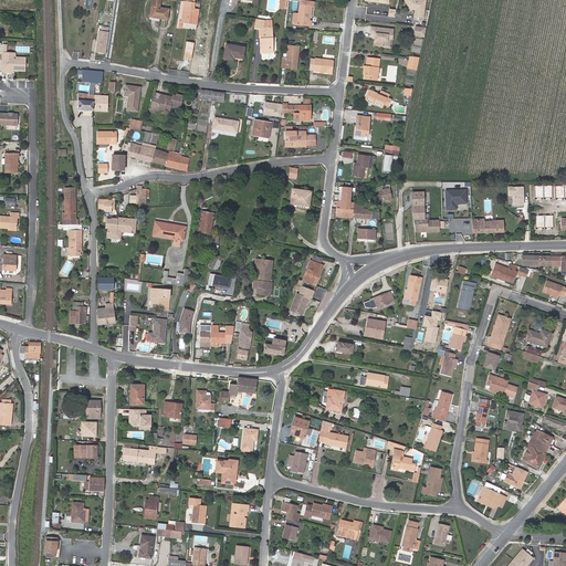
[(153,0),(150,17),(167,19),(169,9),(159,8),(160,0),(153,0)]
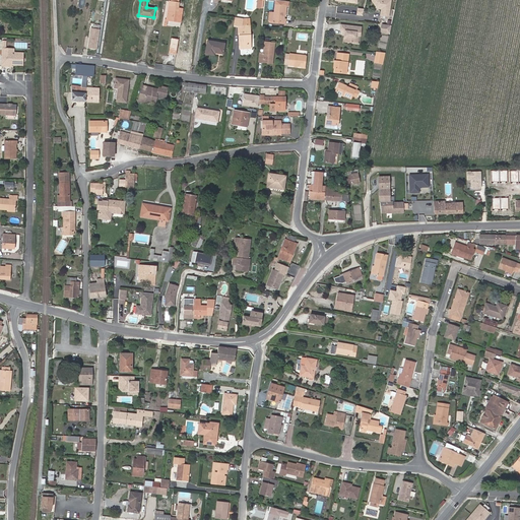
[(372,0),(372,1),(376,6),(378,7),(378,8),(382,9),(381,15),(389,16),(391,0),(388,0),(372,0)]
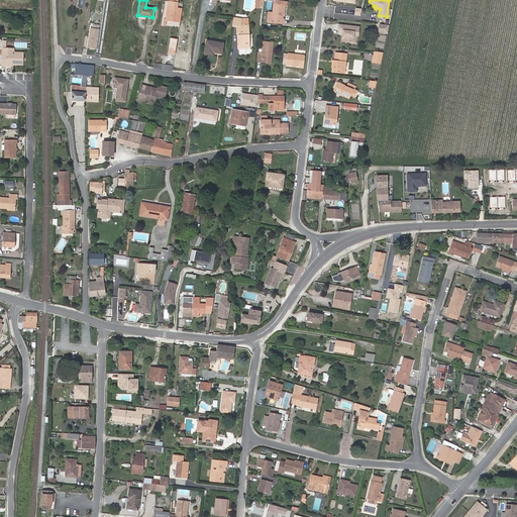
[(169,1),(166,20),(180,22),(182,9),(177,8),(178,3),(169,1)]
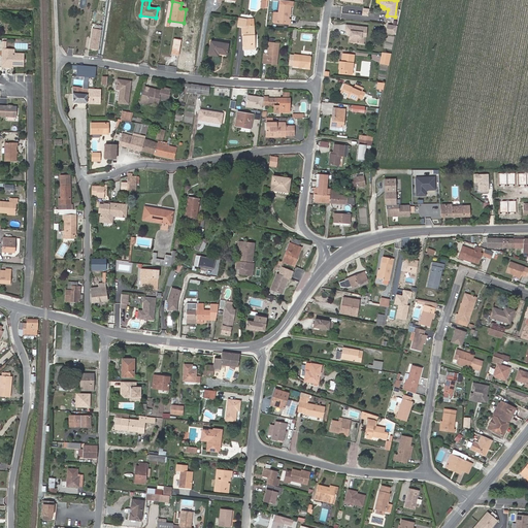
[(289,13),(291,13),(292,5),(279,4),(278,12),(277,12),(276,23),(290,24),(291,20),(288,19),(289,15),(289,13)]
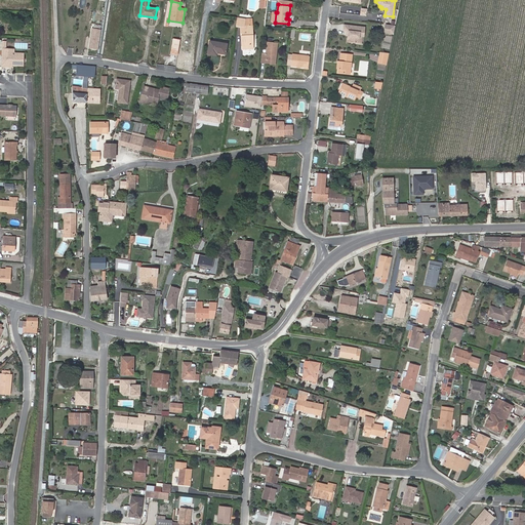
[(385,24),(384,33),(395,34),(395,25),(385,24)]
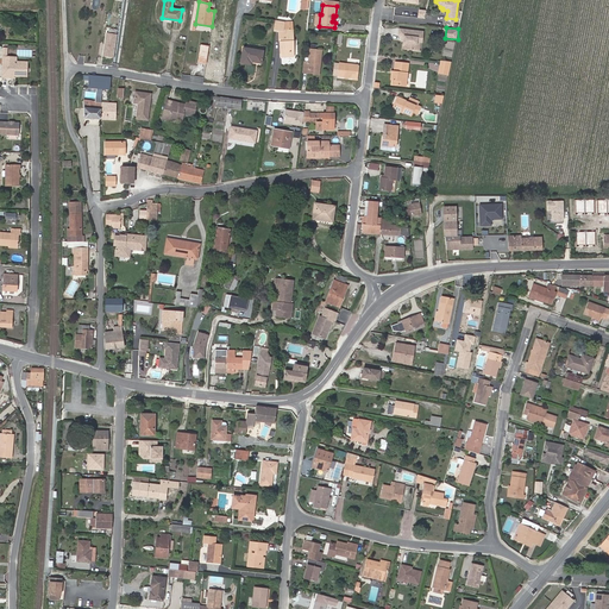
[(402,49),(415,50),(416,42),(419,42),(421,42),(422,31),(399,29),(397,36),(401,36),(403,36),(403,42),(402,49)]
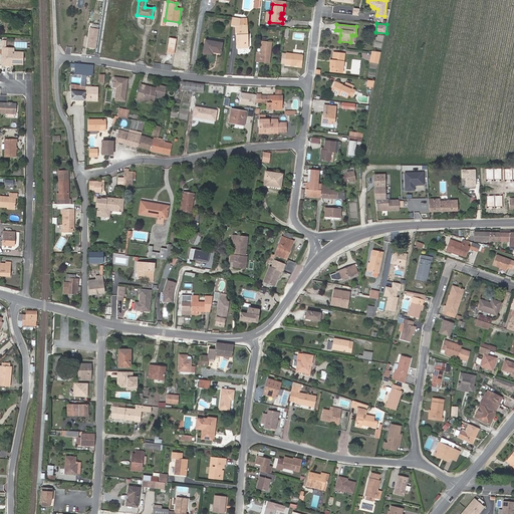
[(247,25),(237,26),(238,47),(248,47),(247,25)]
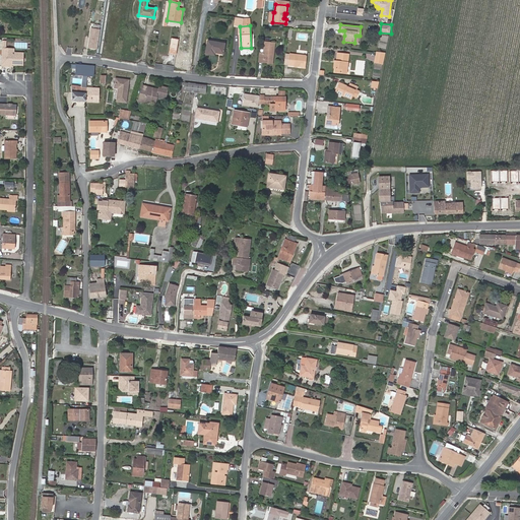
[(89,27),(88,48),(99,49),(100,28),(89,27)]
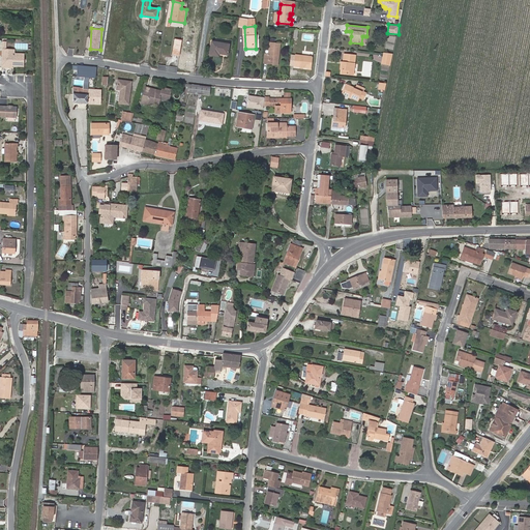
[(181,41),(175,40),(173,54),(179,55),(181,41)]
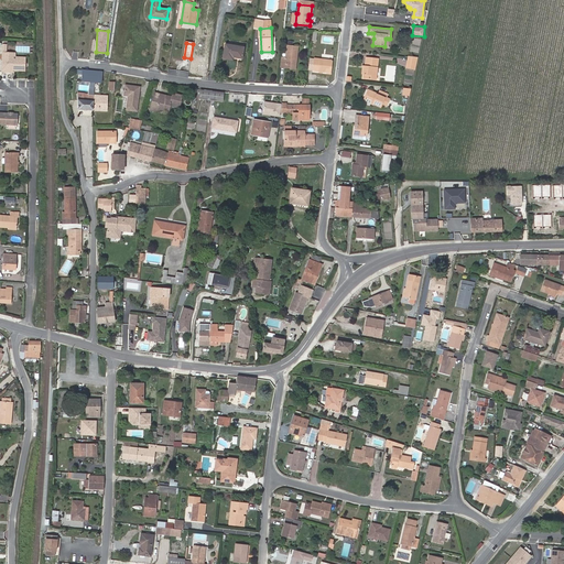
[(243,47),(226,44),(224,58),(232,60),(232,57),(241,58),(243,47)]
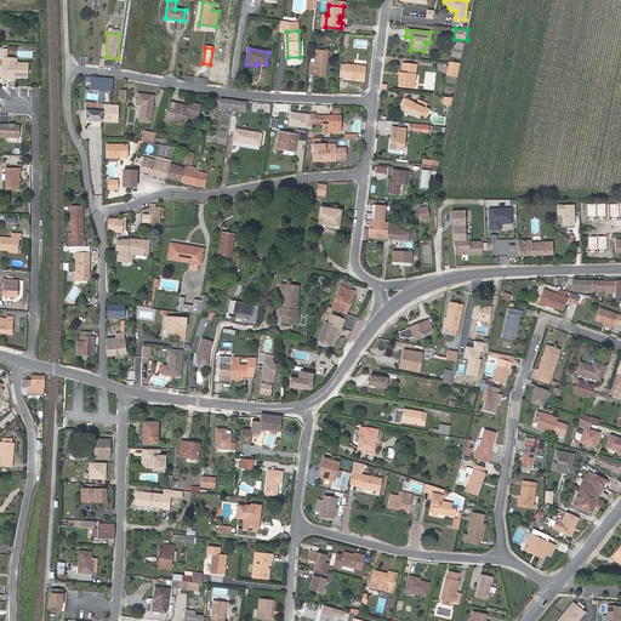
[(317,50),(314,63),(309,62),(308,74),(314,74),(314,72),(325,73),(329,52),(317,50)]
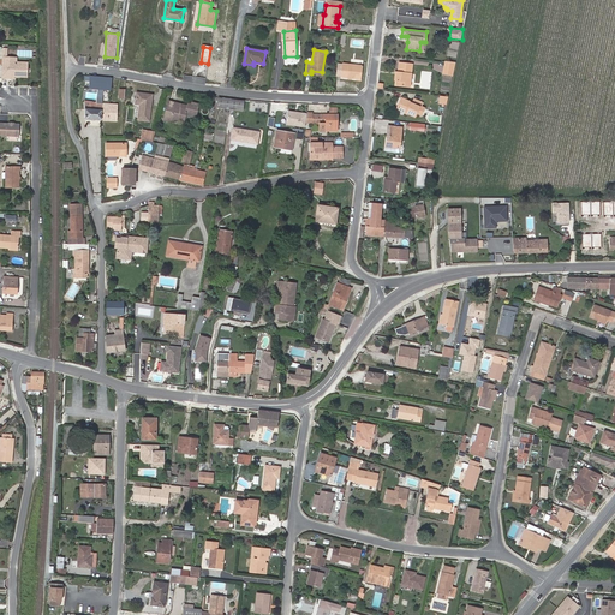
[(3,78),(10,78),(10,76),(15,76),(27,77),(28,63),(16,61),(17,57),(3,57),(3,78)]
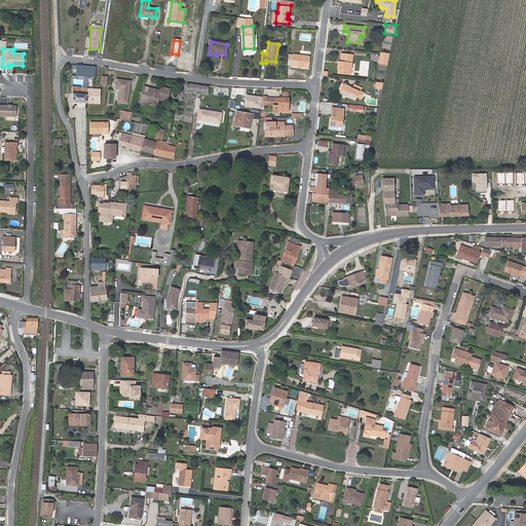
[(387,65),(389,53),(381,52),(379,63),(387,65)]
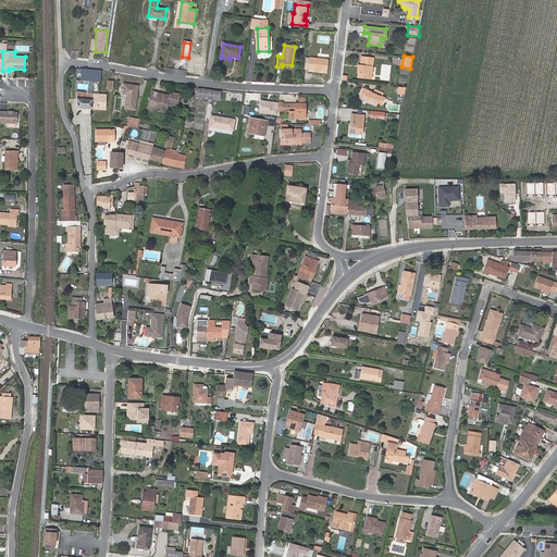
[(359,77),(371,78),(374,59),(362,57),(361,65),(360,73),(359,77)]
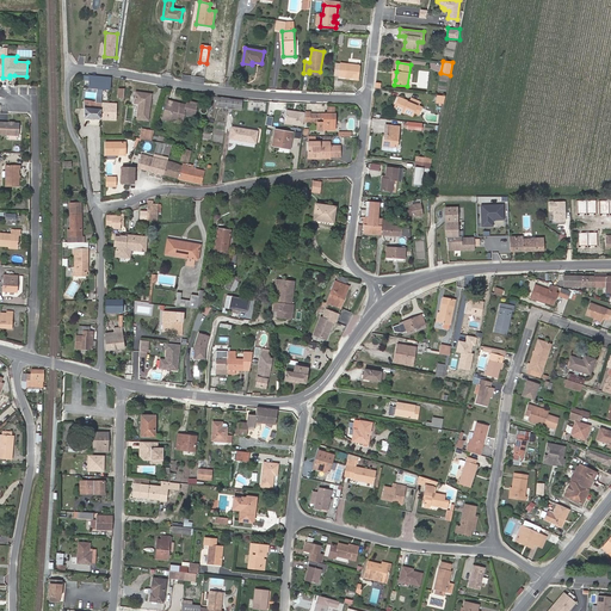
[(360,66),(340,63),(338,76),(358,79),(360,66)]
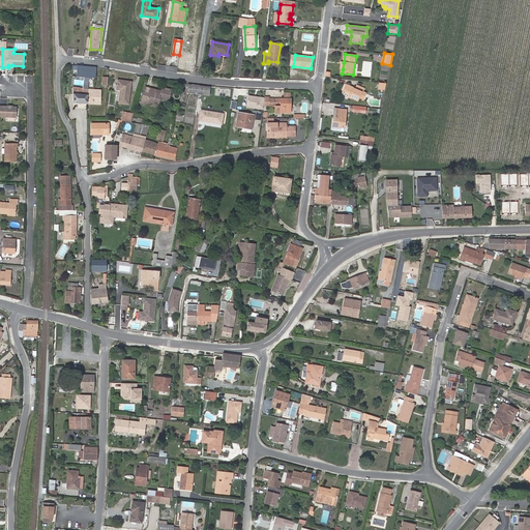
[(180,58),(179,67),(190,69),(193,60),(180,58)]
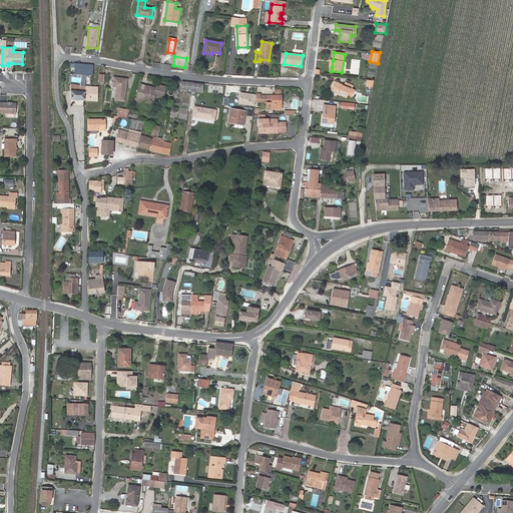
[(75,73),(92,75),(93,65),(76,63),(75,73)]
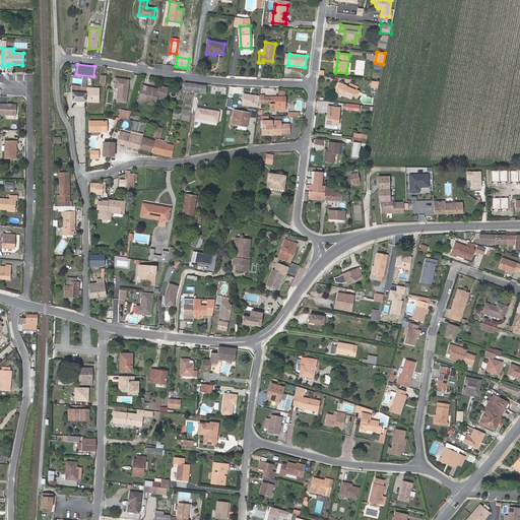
[(118,88),(117,101),(126,102),(129,80),(116,78),(115,87),(118,88)]
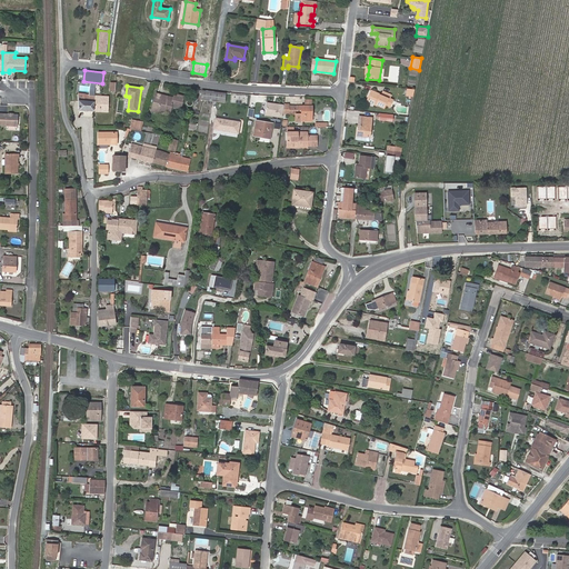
[(202,90),(201,99),(213,100),(216,92),(202,90)]
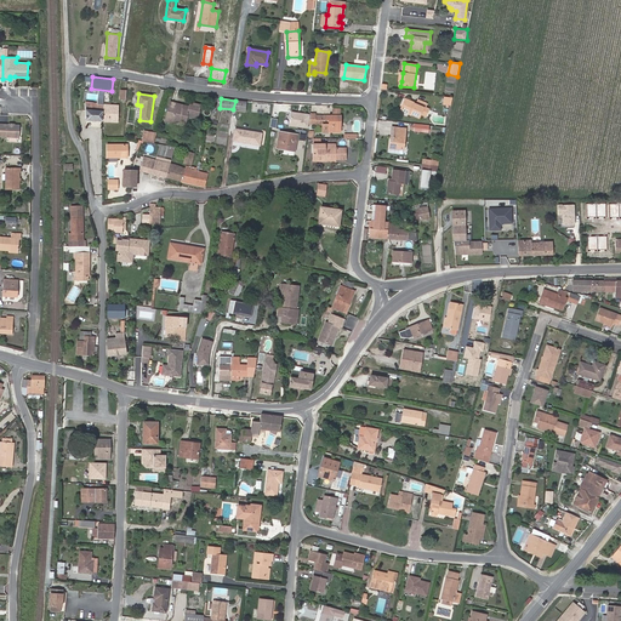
[(405,98),(402,107),(403,110),(419,118),(423,107),(425,107),(427,103),(419,100),(416,103),(405,98)]
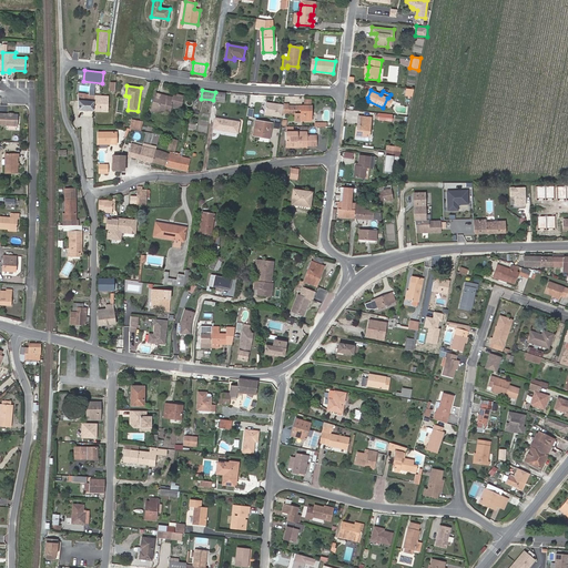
[(224,101),(225,93),(215,92),(213,100),(224,101)]
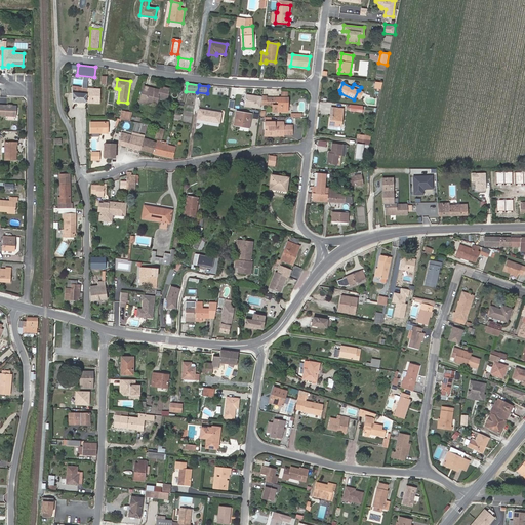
[(72,86),(73,102),(86,103),(87,88),(72,86)]
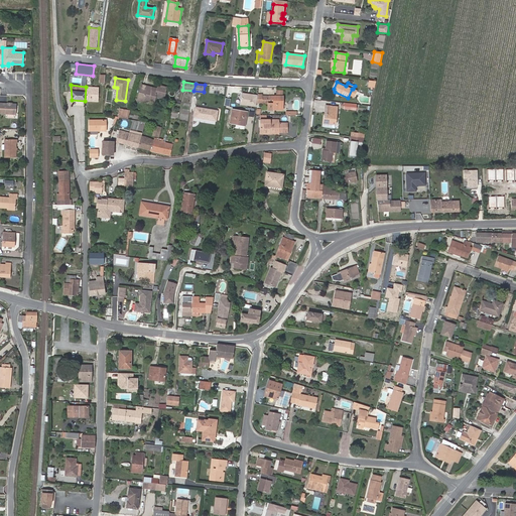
[(142,85),(138,100),(149,103),(150,98),(155,100),(156,96),(164,98),(167,88),(158,85),(157,89),(157,90),(155,90),(155,88),(142,85)]
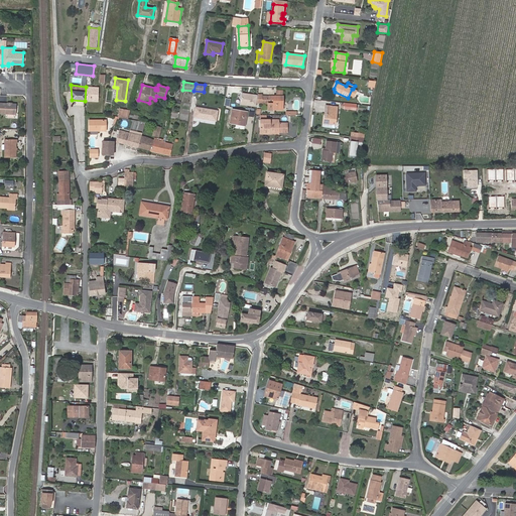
[(98,102),(99,88),(86,87),(85,101),(98,102)]
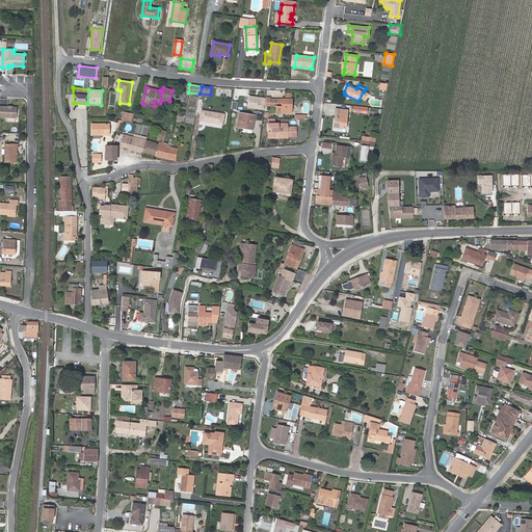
[(275,112),(290,112),(290,105),(292,105),(292,99),(291,99),(285,99),(270,99),(270,106),(275,106),(275,112)]
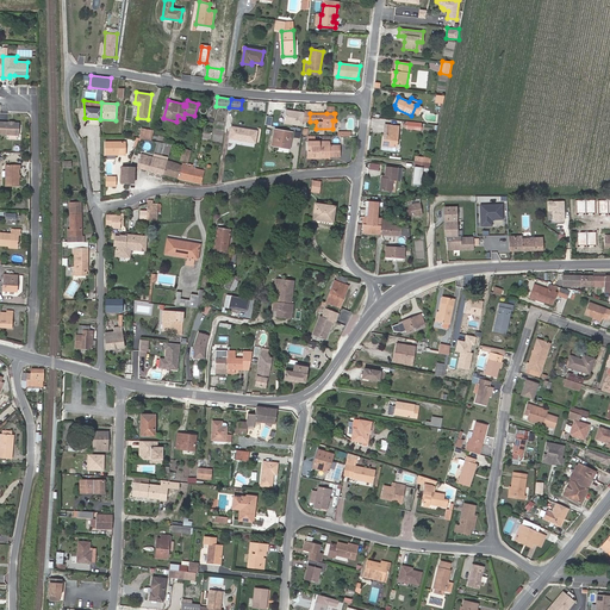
[(10,123),(0,122),(0,134),(7,135),(7,139),(18,139),(18,138),(18,124),(13,123),(10,123)]
